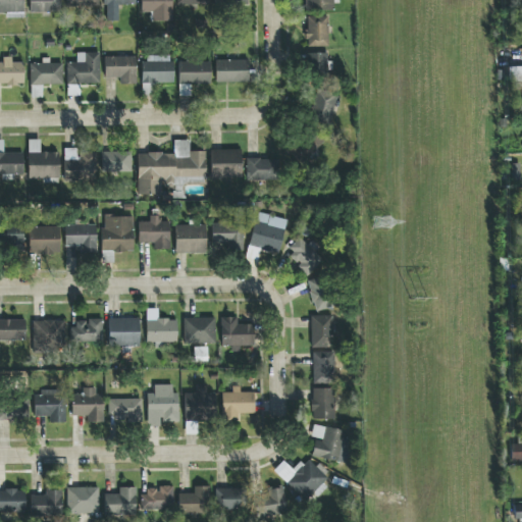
[(23,18),(22,0),(0,0),(0,14),(5,14),(6,18),(23,18)]
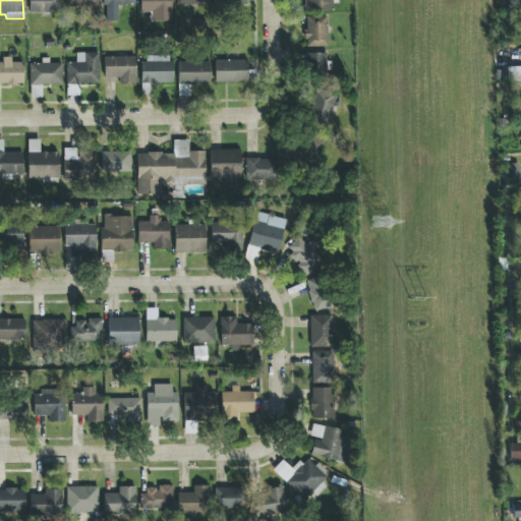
[(60,0),(29,0),(30,13),(61,13),(60,0)]
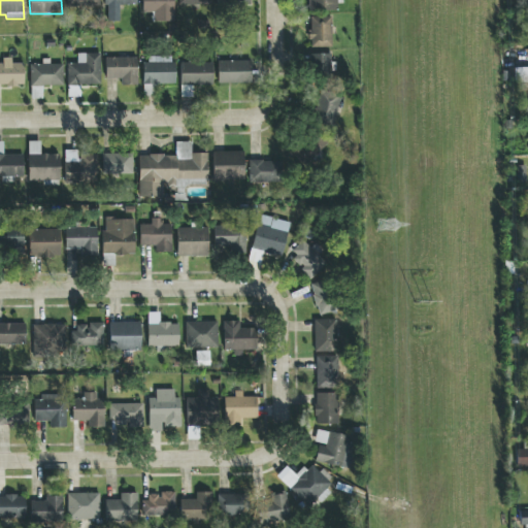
[(136,0),(104,0),(105,22),(120,22),(119,5),(136,4),(136,0)]
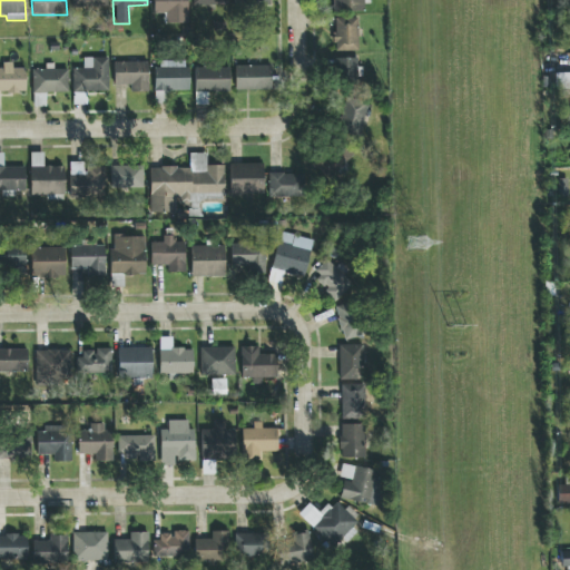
[(187,0),(154,0),(154,13),(166,13),(166,23),(187,23),(187,0)]
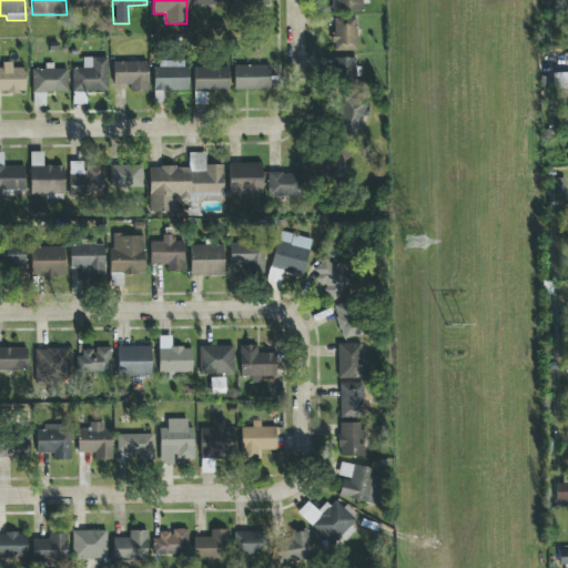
[(357,51),(356,19),(333,19),(334,51),(357,51)]
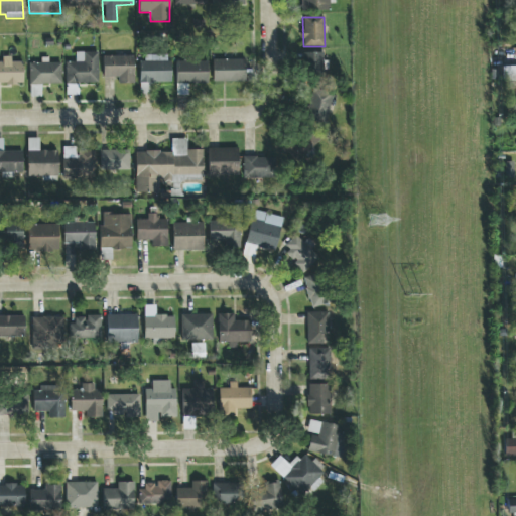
[(66,62),(66,84),(99,83),(98,52),(76,52),(76,61),(66,62)]
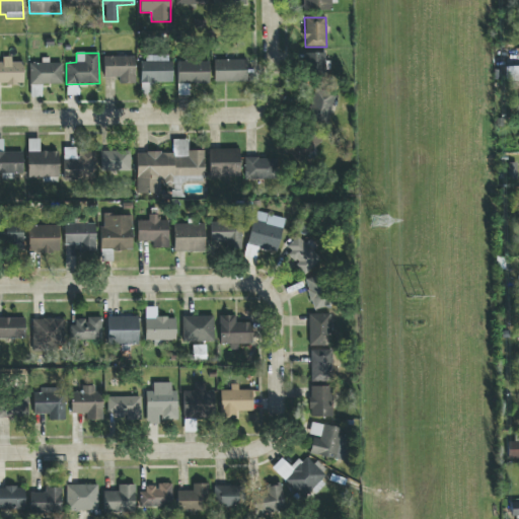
[(326,76),(325,53),(306,54),(307,76),(326,76)]
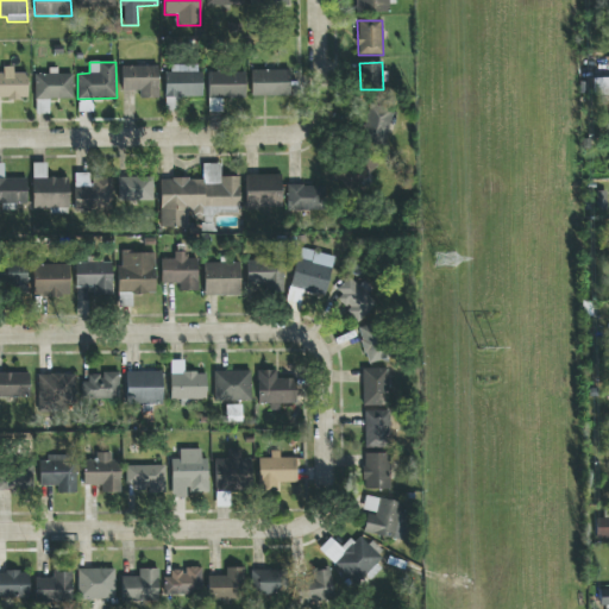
[(158,98),(158,66),(121,67),(121,92),(139,92),(139,99),(158,98)]
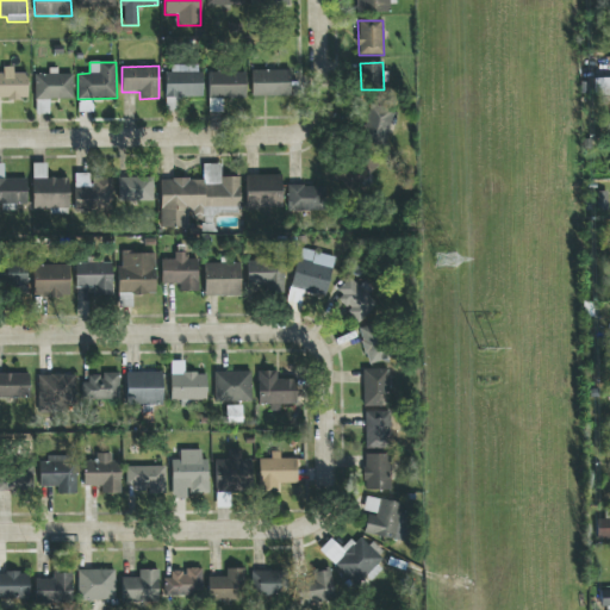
[(0,73),(0,99),(27,99),(27,73),(13,73),(13,67),(2,67),(2,73),(0,73)]
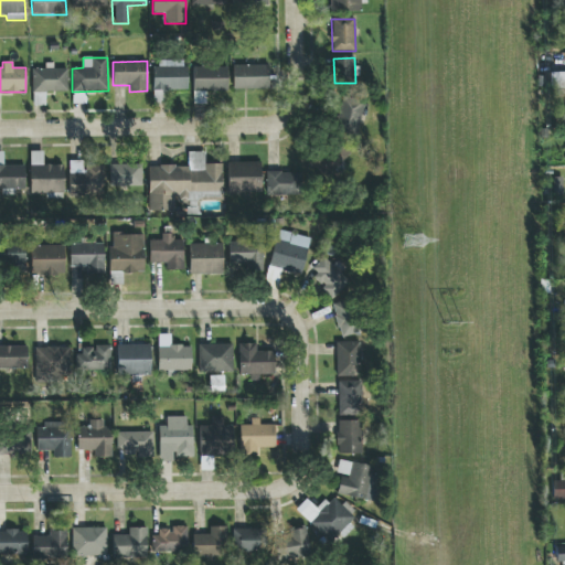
[(187,89),(187,62),(152,63),(153,104),(167,104),(166,91),(187,89)]
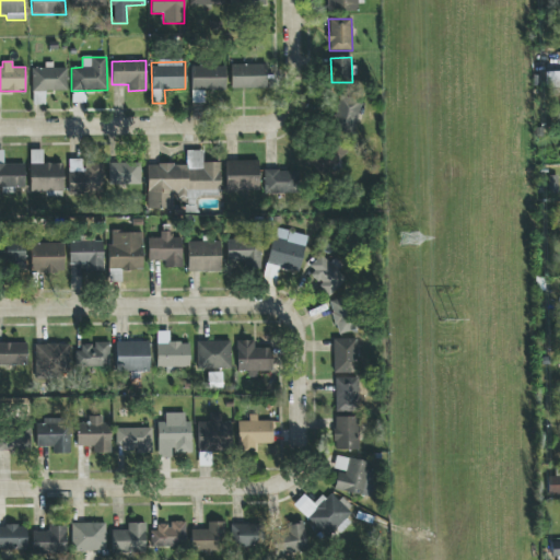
[(266,65),(231,65),(231,89),(266,89),(266,65)]
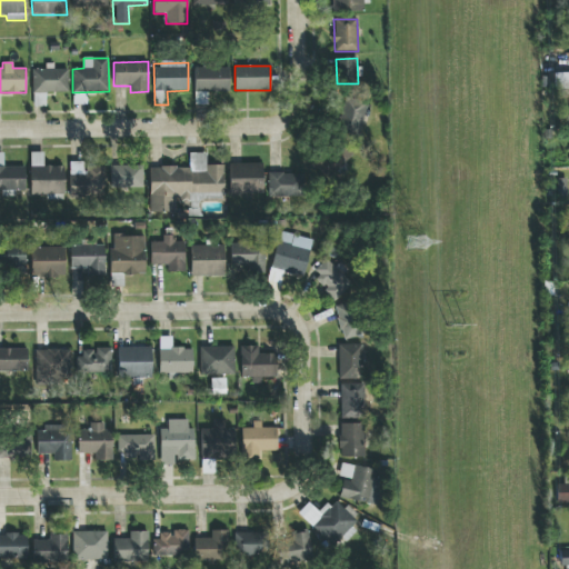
[(229,92),(229,67),(195,68),(196,105),(208,105),(207,93),(229,92)]
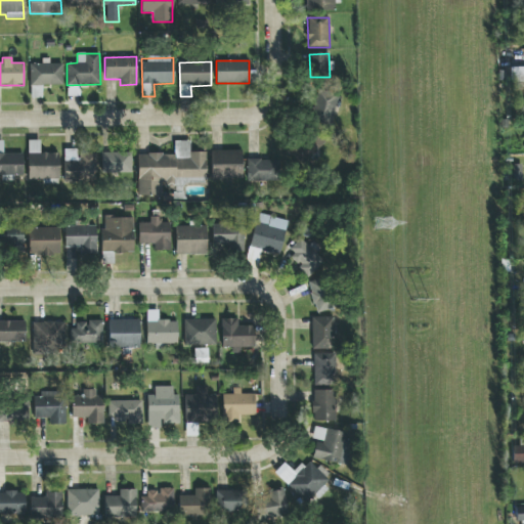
[(62,85),(62,63),(49,63),(49,62),(30,62),(30,97),(42,97),(42,85),(62,85)]
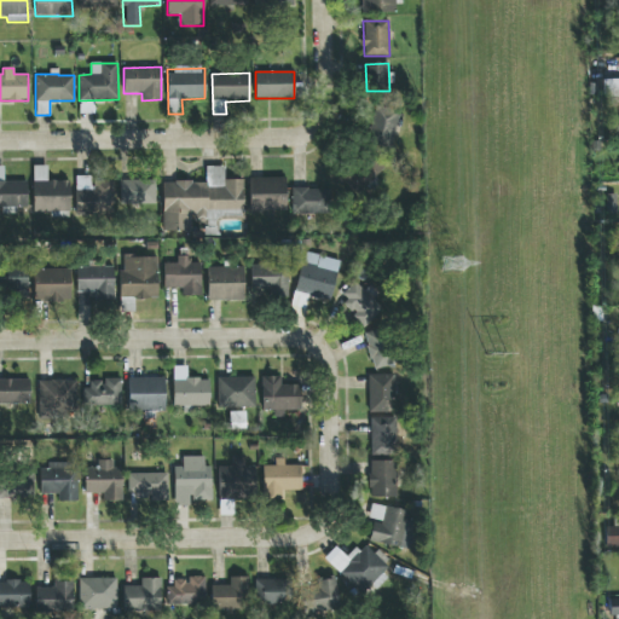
[(369,144),(394,146),(398,109),(372,106),(369,144)]
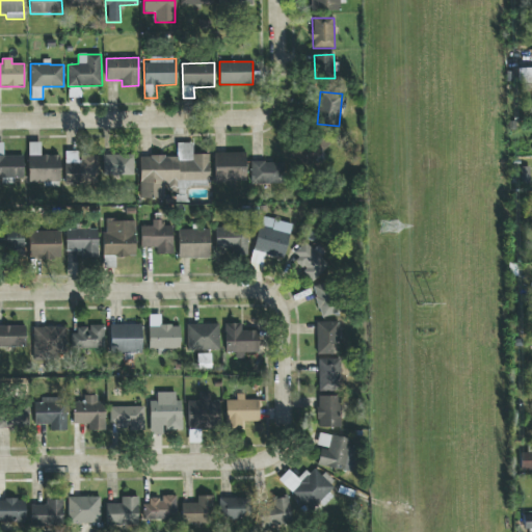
[(307,167),(329,144),(318,133),(295,156),(307,167)]
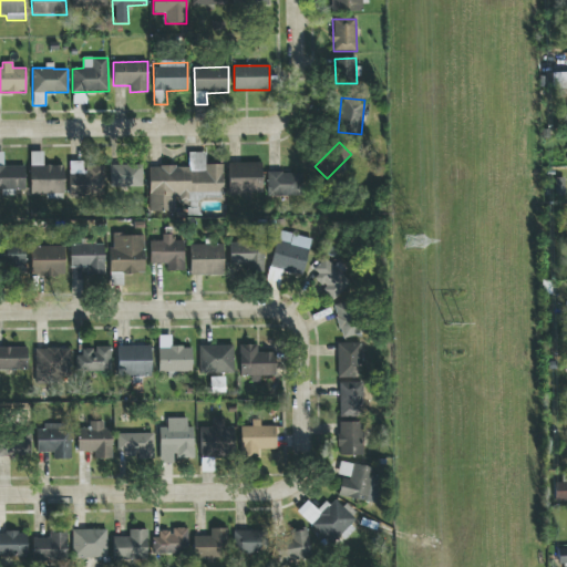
[(64,194),(63,165),(43,166),(43,152),(30,152),(31,194),(64,194)]
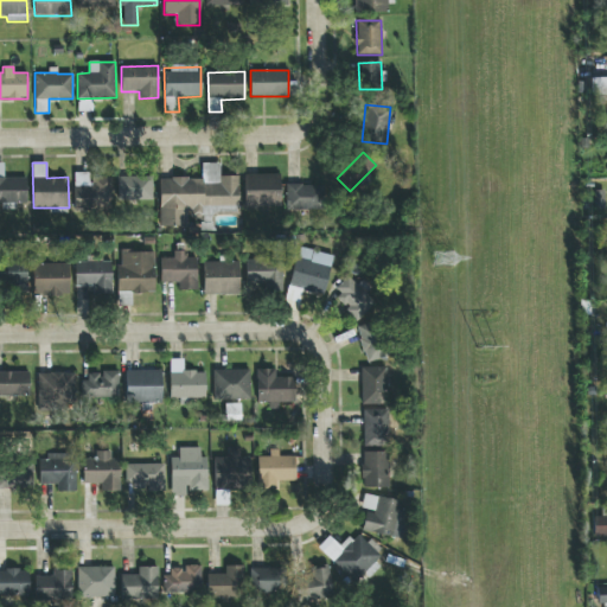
[(4,164),(0,164),(0,206),(14,206),(14,202),(26,202),(27,178),(4,177),(4,164)]
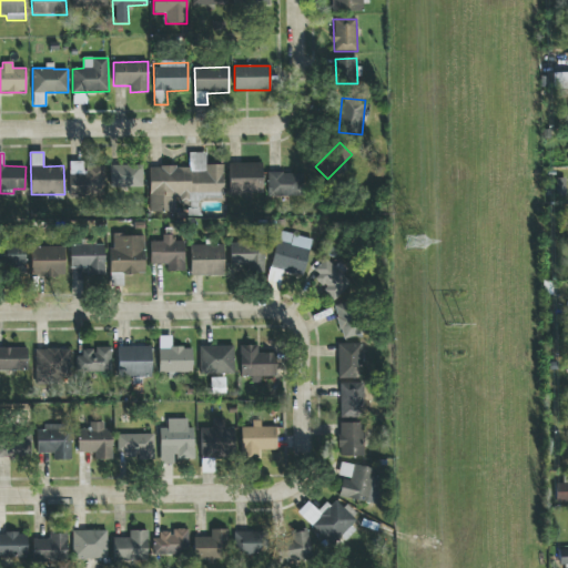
[(149,166),(149,212),(175,213),(175,195),(222,195),(223,165),(205,164),(206,153),(189,153),(188,166),(149,166)]
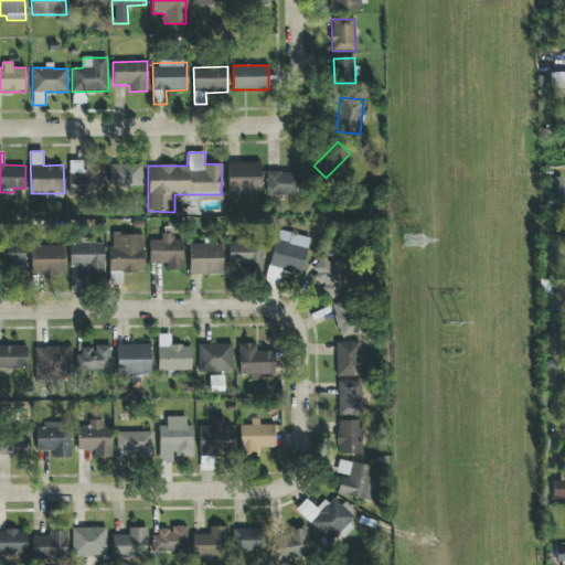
[(227,162),(227,193),(260,192),(260,161),(227,162)]
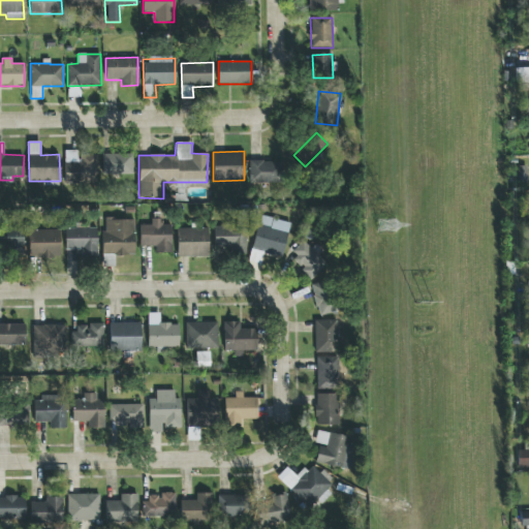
[(64,153),(65,183),(96,182),(95,152),(64,153)]
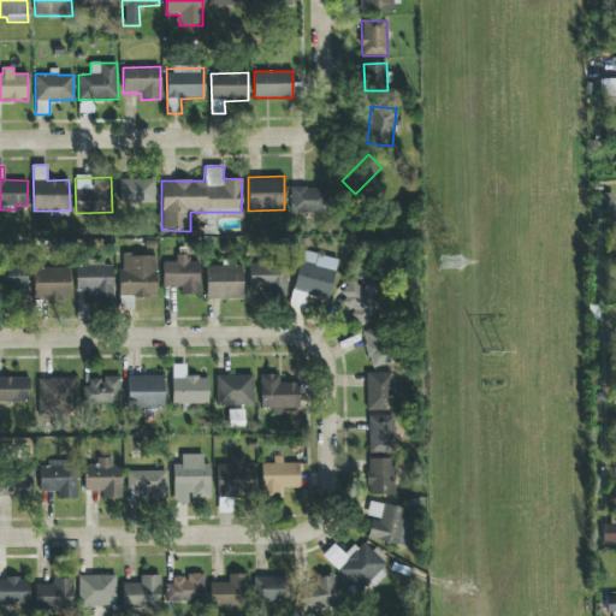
[(155,203),(154,179),(118,181),(118,205),(155,203)]
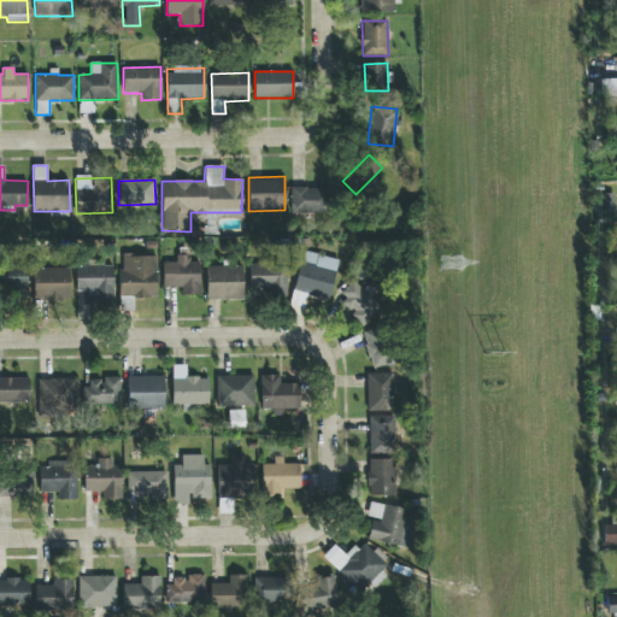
[(329,213),(328,187),(289,188),(291,215),(329,213)]
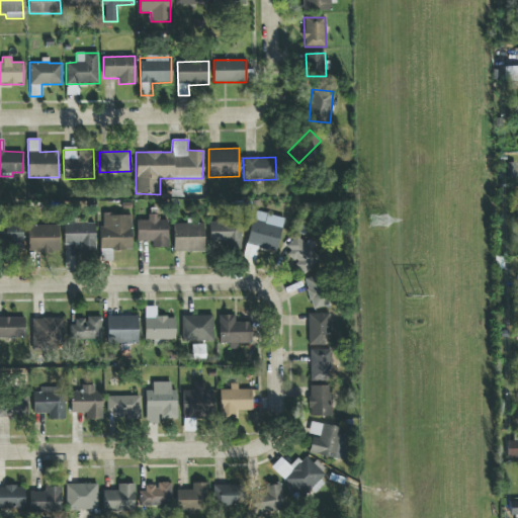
[(276,252),(283,218),(253,211),(244,256),(255,258),(257,248),(276,252)]
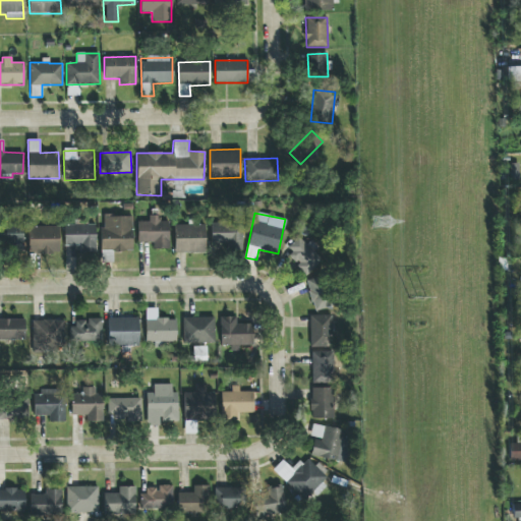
[(132,251),(132,216),(101,217),(102,251),(132,251)]
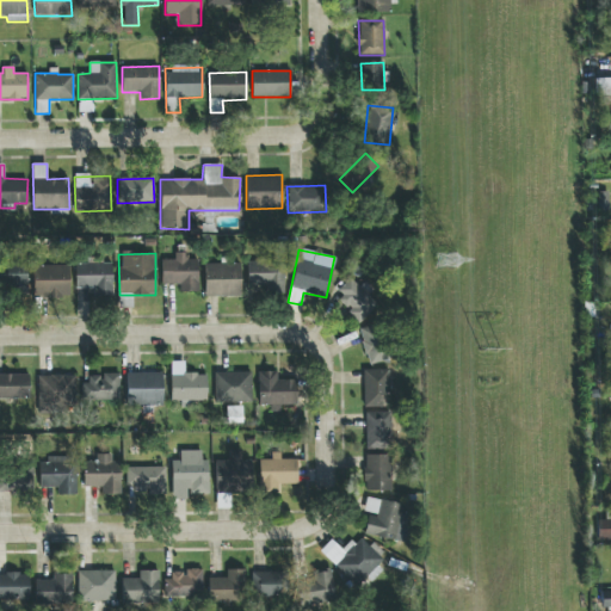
[(198,260),(187,260),(187,255),(161,254),(161,284),(179,284),(179,291),(197,292),(198,260)]
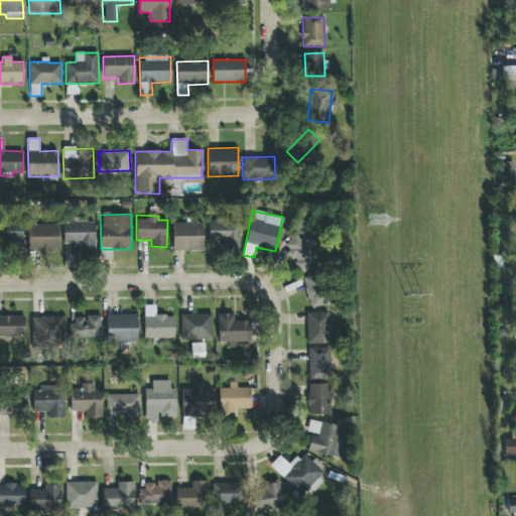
[(209,221),(209,246),(239,246),(240,221),(209,221)]
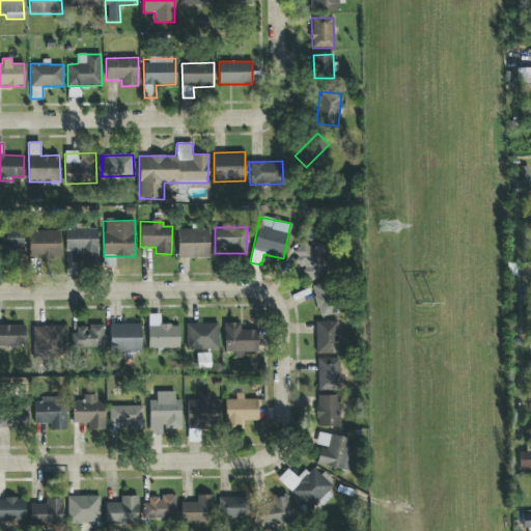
[(98,228),(65,229),(65,251),(81,250),(81,257),(98,257),(98,228)]
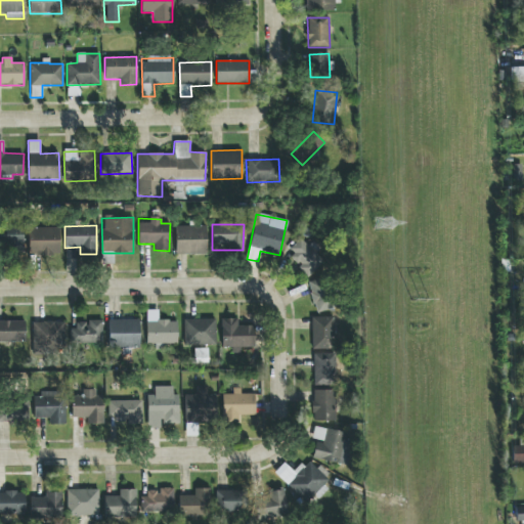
[(206,226),(175,226),(176,255),(206,254),(206,226)]
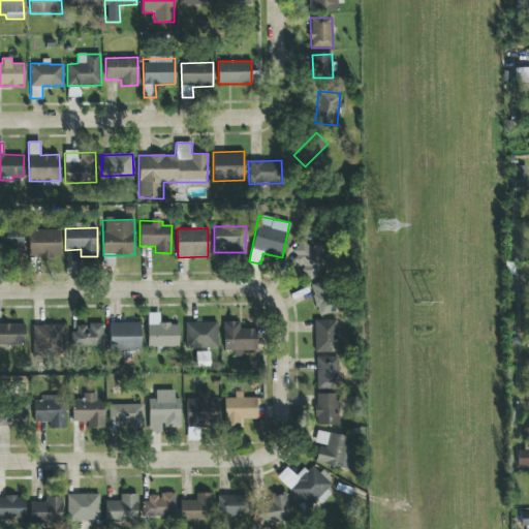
[(60,229),(29,230),(29,257),(60,257),(60,229)]
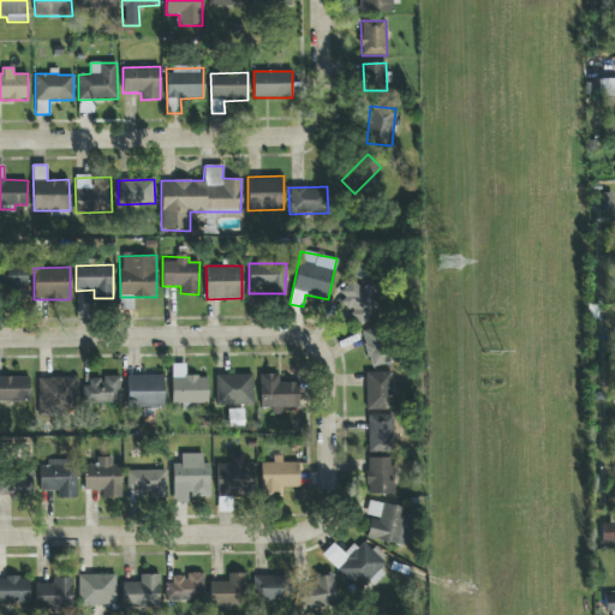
[(0,296),(28,296),(28,273),(0,272),(0,296)]
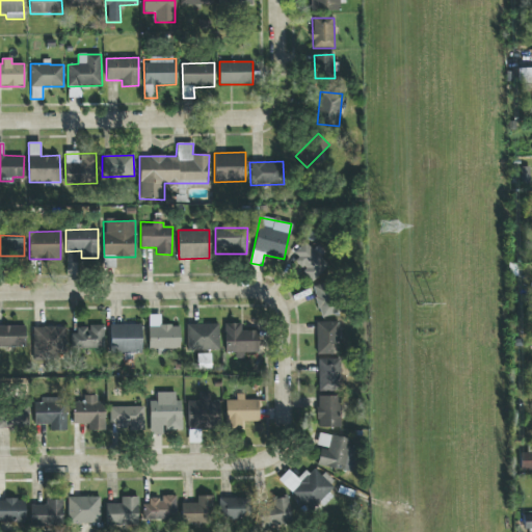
[(325,254),(318,245),(313,250),(306,242),(291,256),(313,281),(329,266),(321,257),(325,254)]
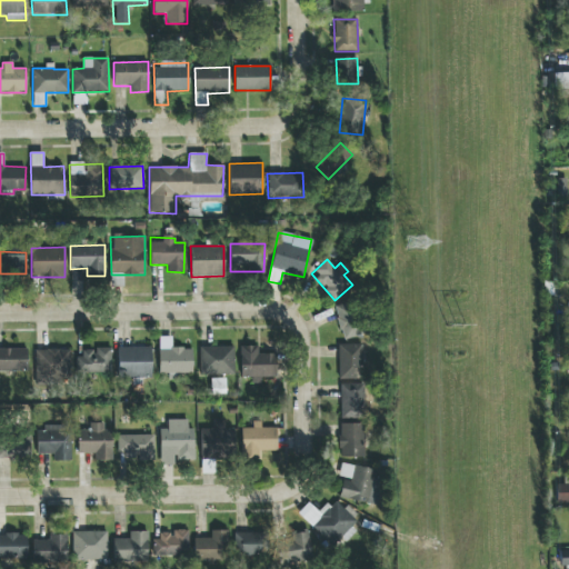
[(335,307),(343,341),(366,337),(357,301),(335,307)]
